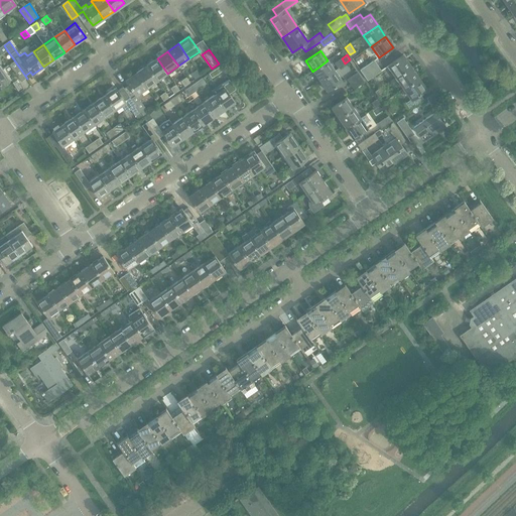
[(396,78),(411,68),(403,55),(388,67),(396,78)]
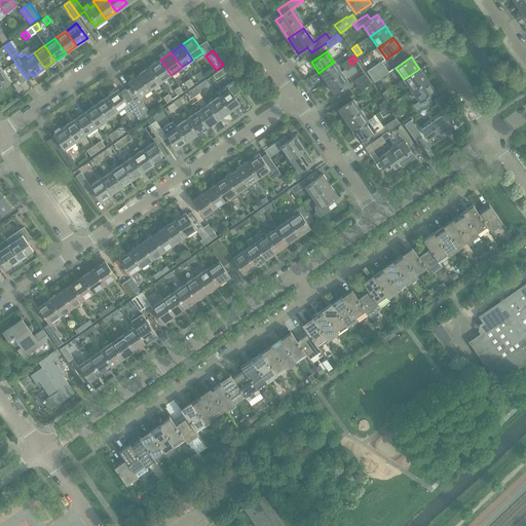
[(371,63),(368,58),(363,61),(366,66),(371,63)]
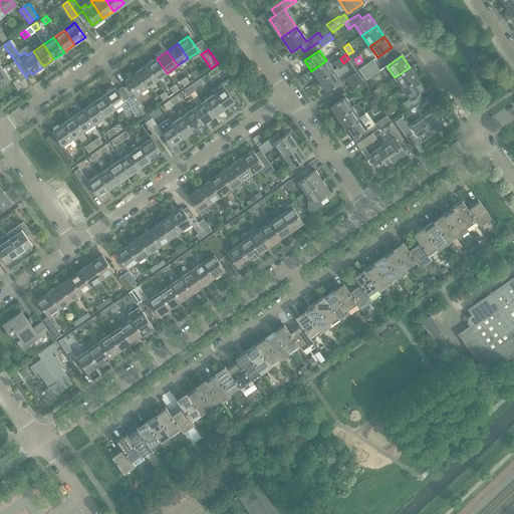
[(157,80),(167,73),(157,58),(146,65),(157,80)]
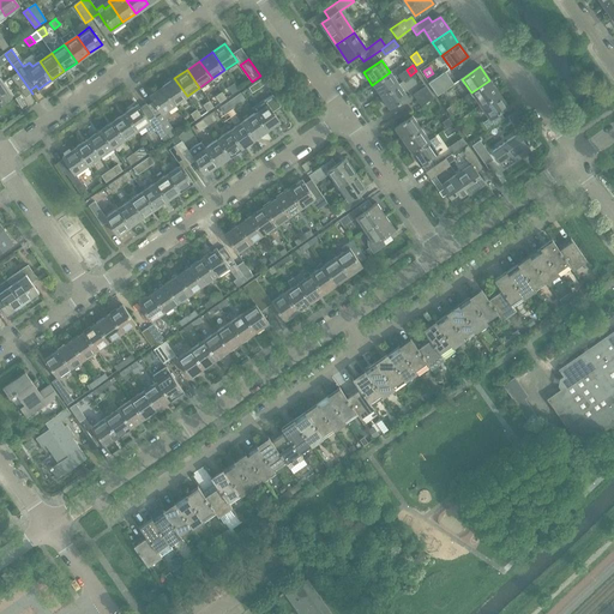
[(381,97),(399,85),(390,72),(372,85),(381,97)]
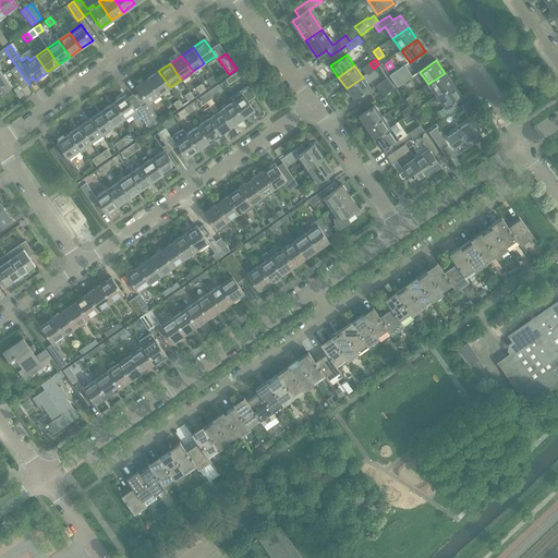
[(393,82),(409,71),(404,65),(389,76),(393,82)]
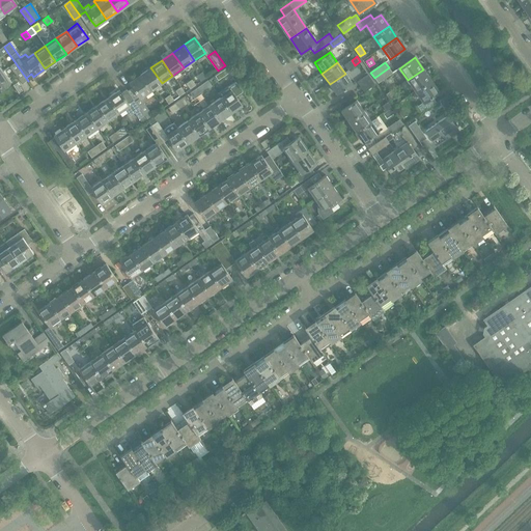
[(22,85),(28,81),(16,63),(10,67),(22,85)]
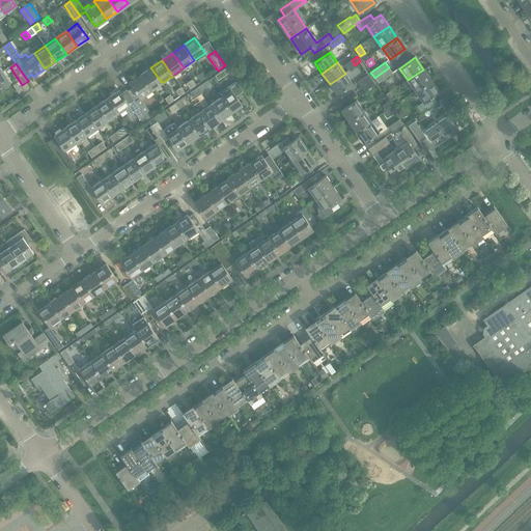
[(242,76),(246,73),(241,64),(235,67),(242,76)]
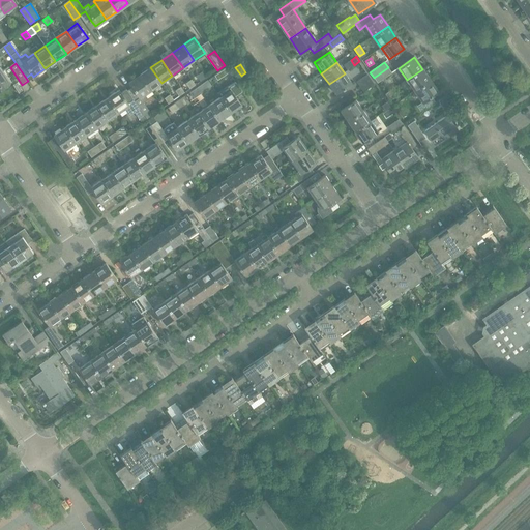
[(151,90),(162,83),(150,67),(140,75),(151,90)]
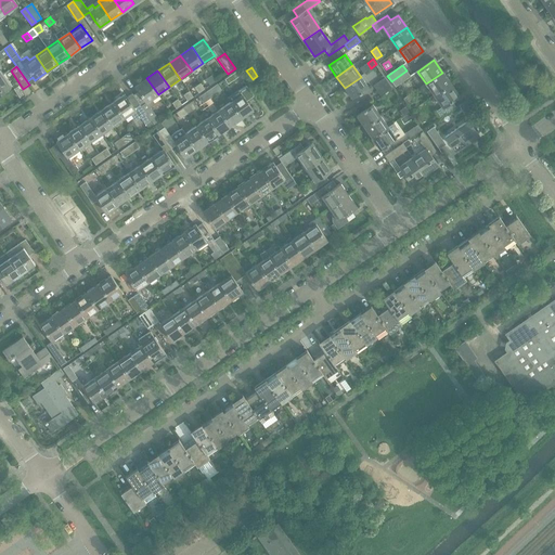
[(236,71),(224,79),(228,85),(241,76),(237,72),(236,71)]
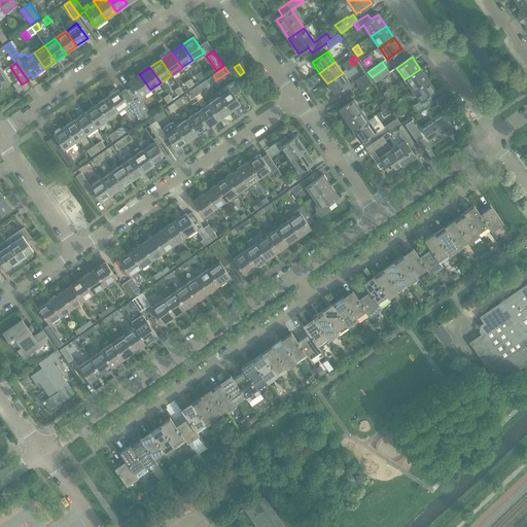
[(376,83),(390,73),(386,67),(372,77),(376,83)]
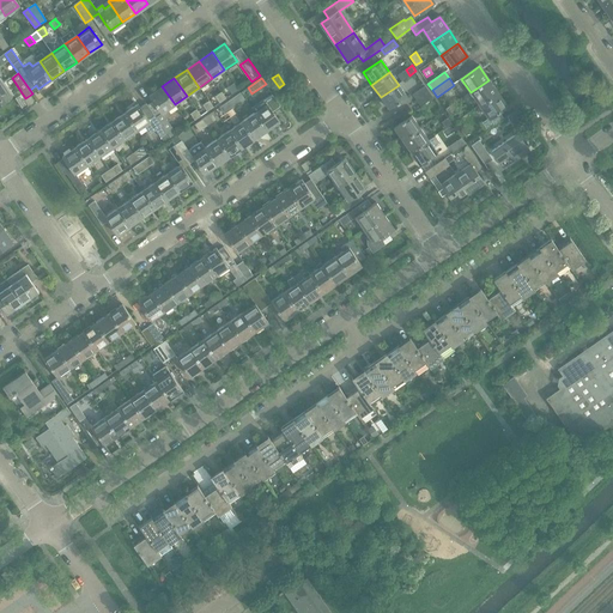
[(480,105),(497,93),(489,80),(471,92),(480,105)]
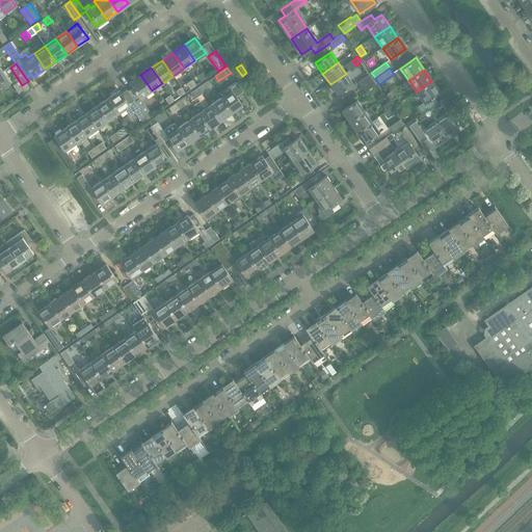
[(202,82),(207,78),(203,73),(197,76),(202,82)]
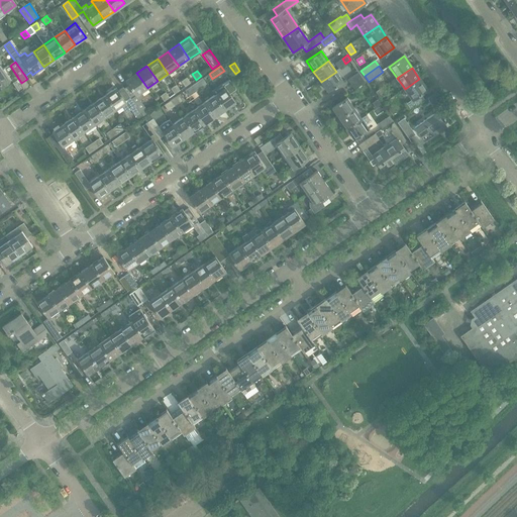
[(1,72),(0,72),(0,88),(11,81),(7,75),(5,77),(1,72)]
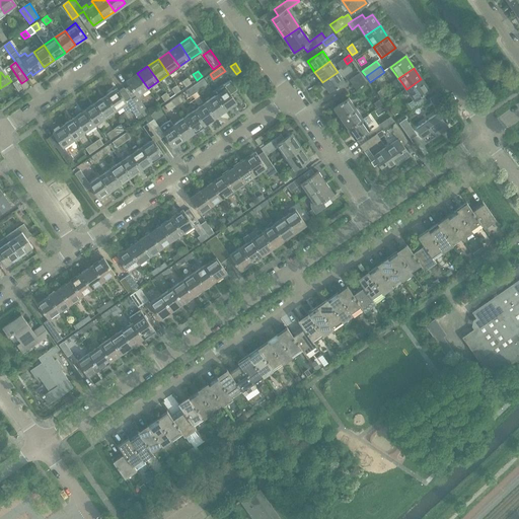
[(329,93),(345,82),(338,72),(322,82),(329,93)]
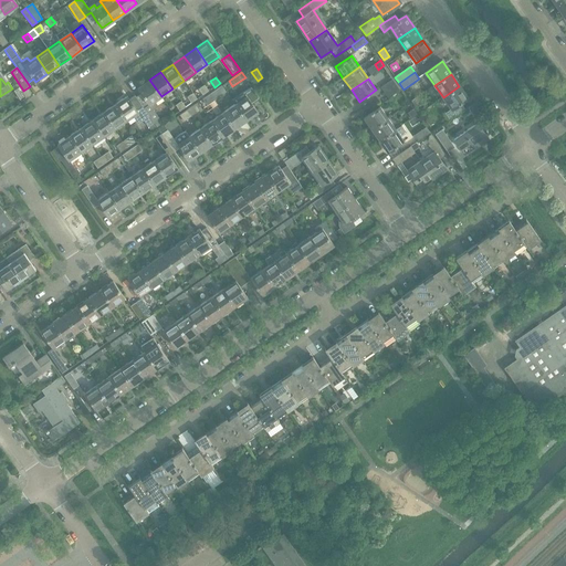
[(385,93),(397,85),(392,79),(380,87),(385,93)]
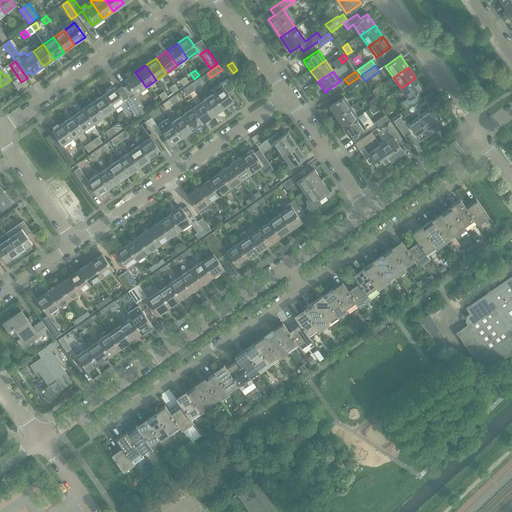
[(140,91),(146,87),(135,72),(124,80),(127,84),(123,87),(133,100),(132,101),(139,111),(142,115),(147,111),(139,99),(143,96),(140,91)]
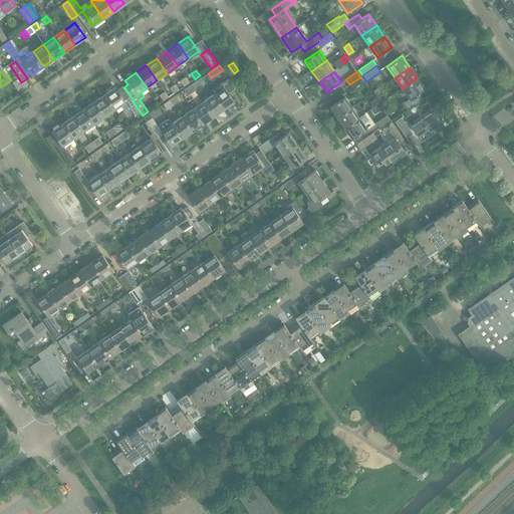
[(190,82),(186,76),(181,80),(185,85),(190,82)]
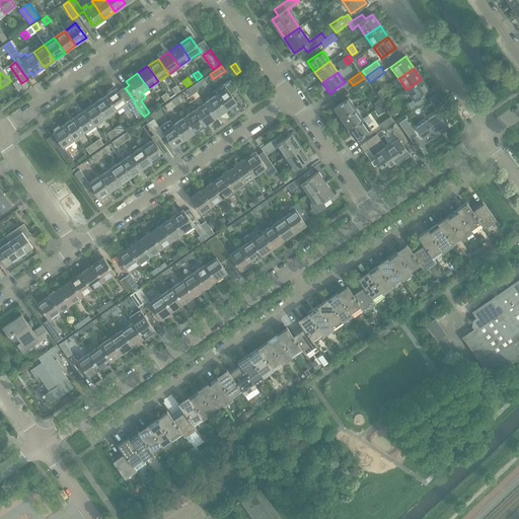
[(204,78),(193,86),(197,91),(208,84),(204,78)]
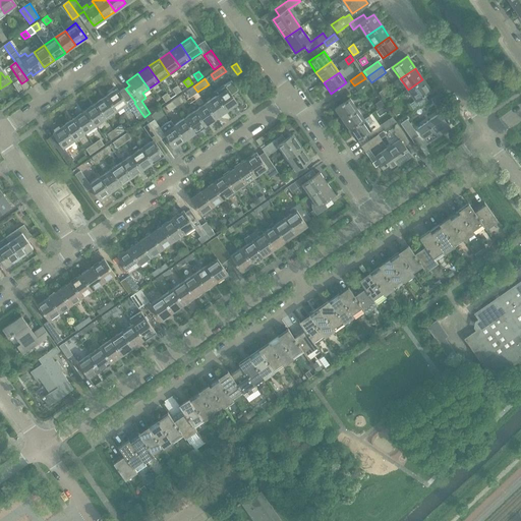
[(365,78),(354,85),(357,91),(368,83),(365,78)]
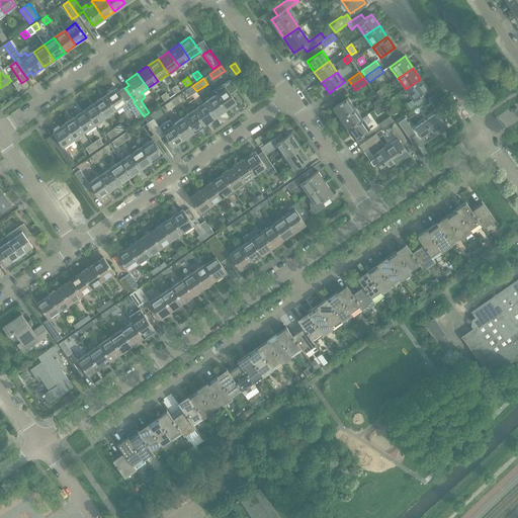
[(214,95),(226,110),(237,102),(231,94),(238,90),(230,79),(212,91),(216,95),(214,95)]
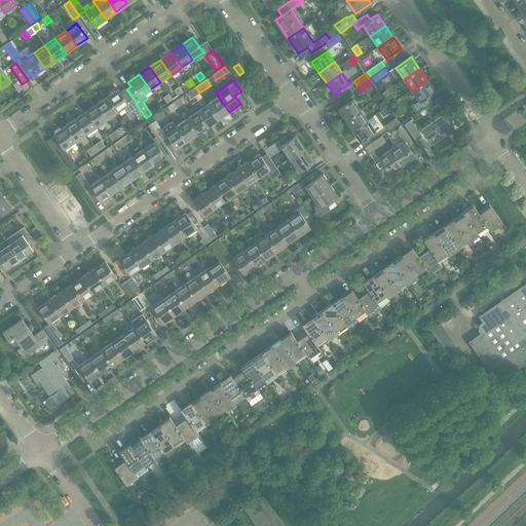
[(413,106),(417,111),(431,101),(428,97),(435,91),(426,80),(412,90),(419,102),(413,106)]
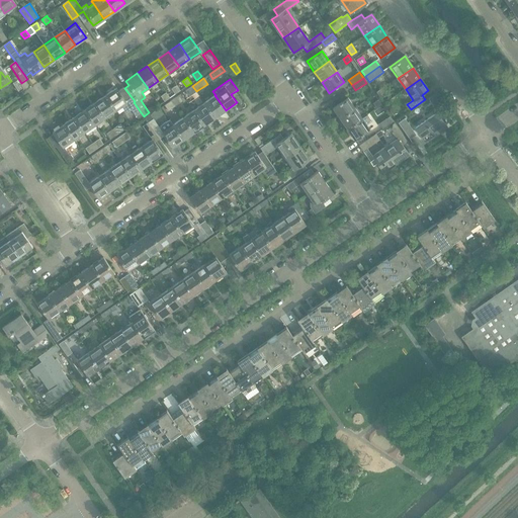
[(22,89),(17,81),(13,84),(18,92),(22,89)]
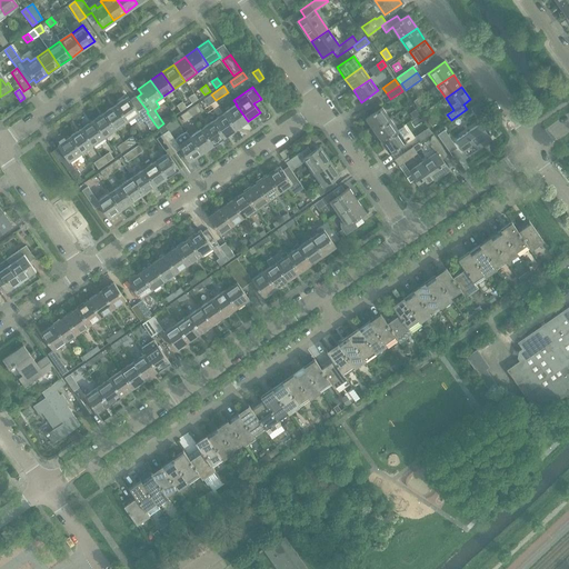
[(198,99),(195,93),(189,97),(192,102),(198,99)]
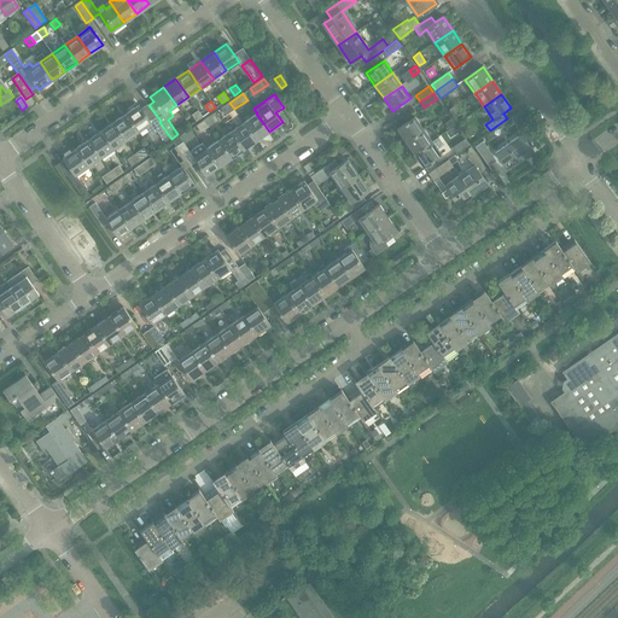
[(226,115),(234,109),(229,103),(221,109),(226,115)]
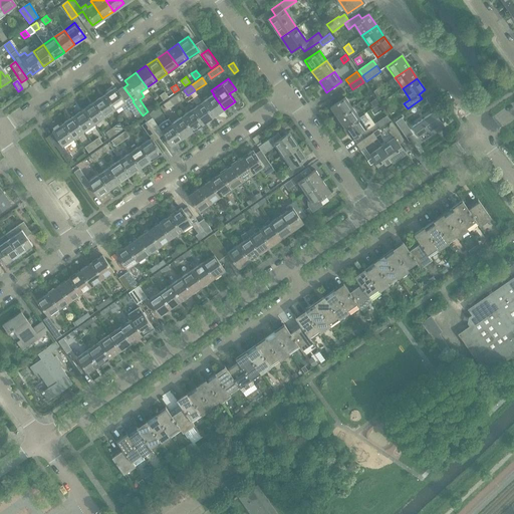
[(143,116),(140,111),(133,101),(129,95),(123,98),(115,87),(104,94),(115,109),(125,102),(135,115),(136,114),(139,119),(143,116)]
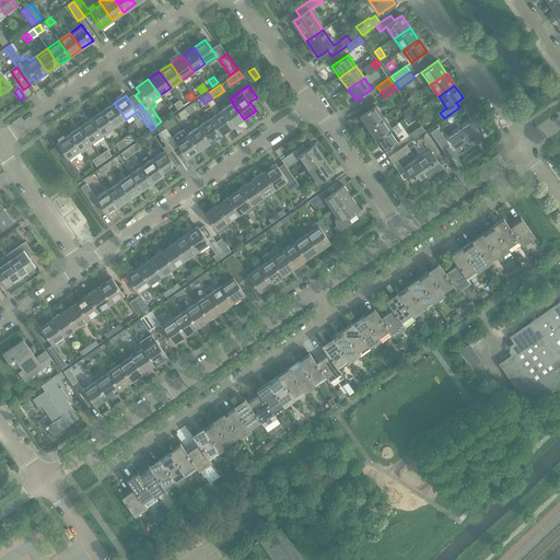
[(178,109),(184,106),(179,100),(174,104),(178,109)]
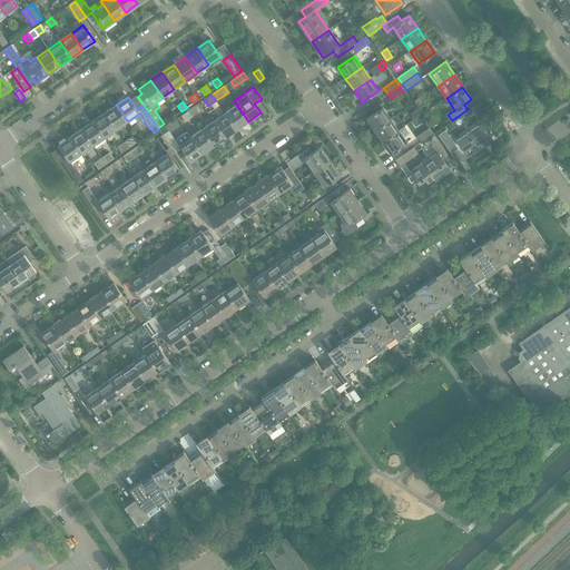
[(116,129),(128,121),(116,105),(105,112),(116,129)]
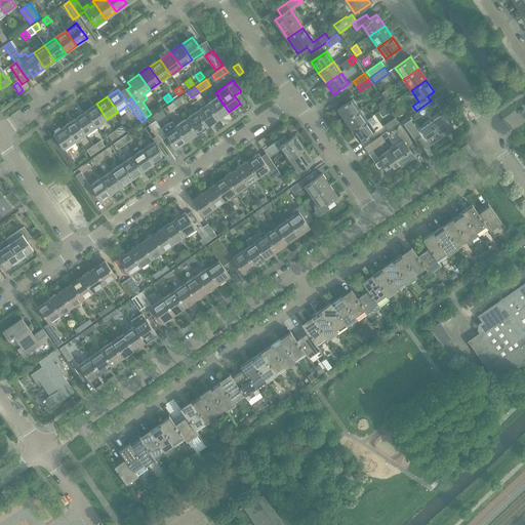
[(173,102),(177,108),(186,103),(182,96),(173,102)]
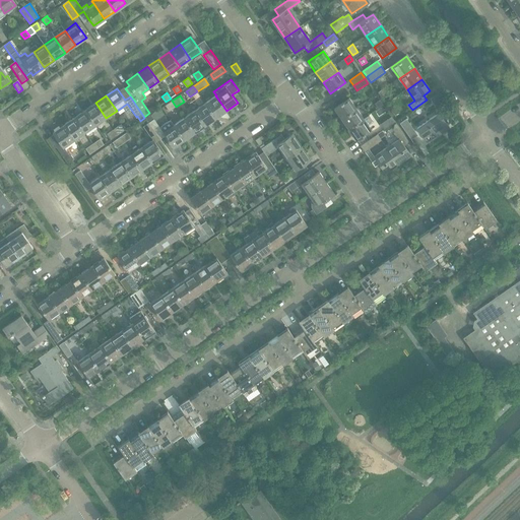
[(215,118),(226,111),(215,95),(205,103),(215,118)]
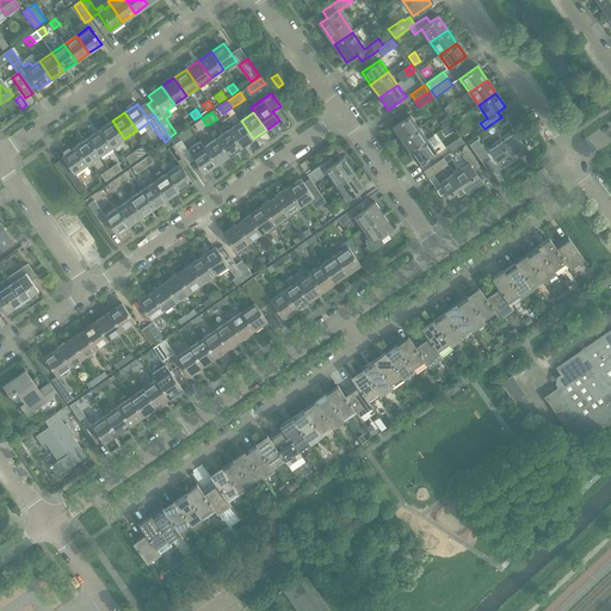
[(401,140),(419,128),(409,116),(392,128),(401,140)]
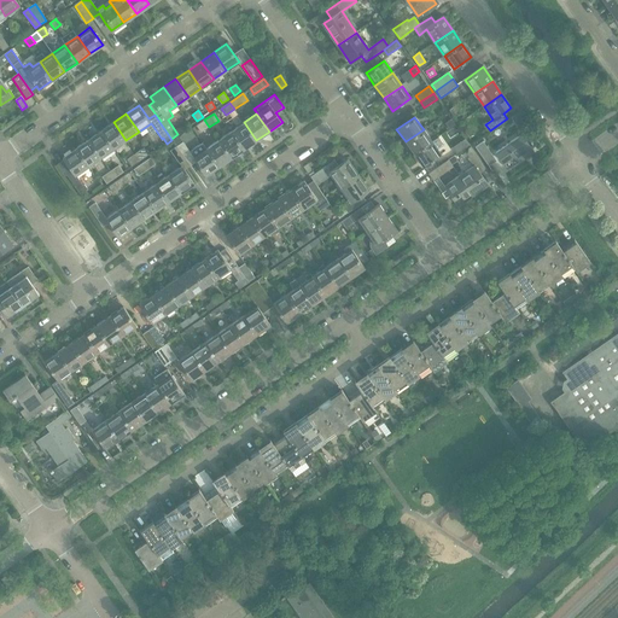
[(452,118),(445,122),(450,128),(456,124),(452,118)]
